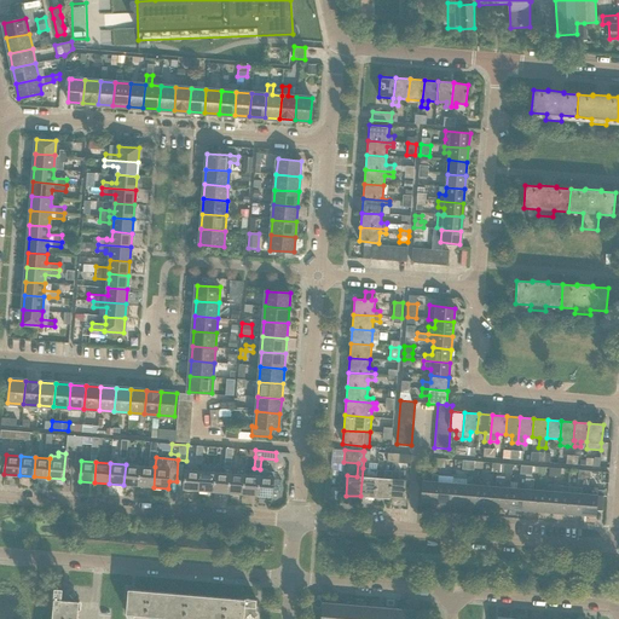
[(138,485),(140,466),(126,464),(123,485),(138,485)]
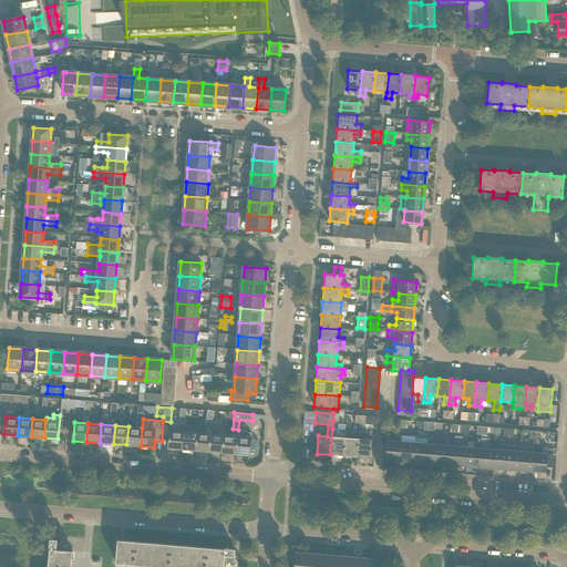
[(140,445),(142,428),(129,426),(126,444),(140,445)]
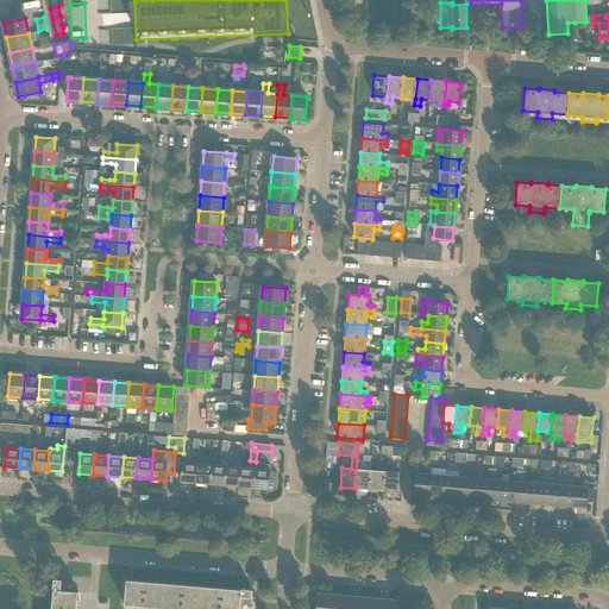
[(371,462),(357,460),(355,488),(369,489),(370,470),(371,462)]
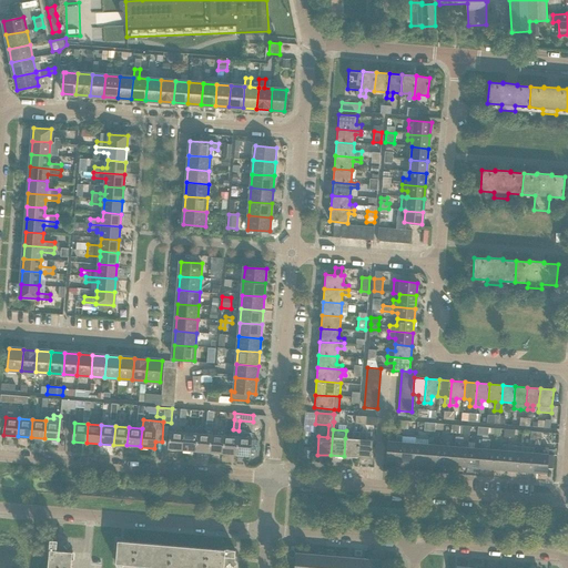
[(182,450),(184,432),(170,430),(169,449),(182,450)]
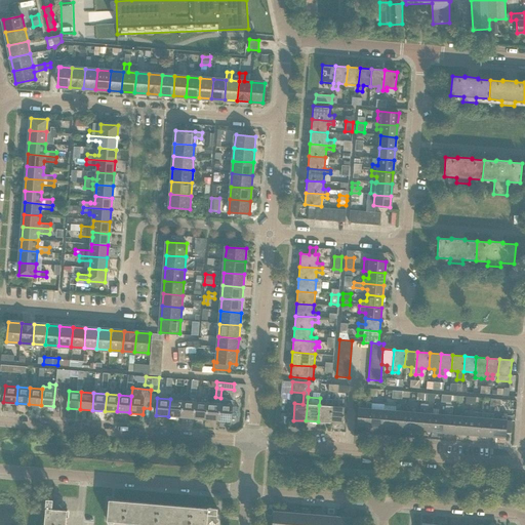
[(219,403),(218,420),(231,421),(233,404),(232,404),(233,401),(227,400),(227,398),(220,398),(220,403),(219,403)]
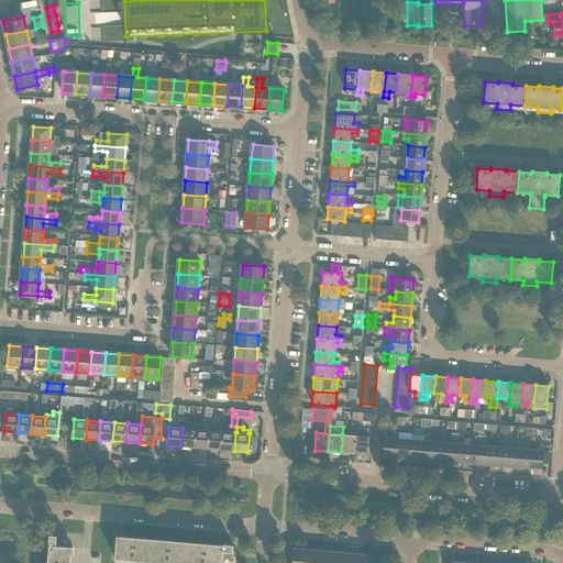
[(194,448),(196,429),(183,428),(180,446),(194,448)]
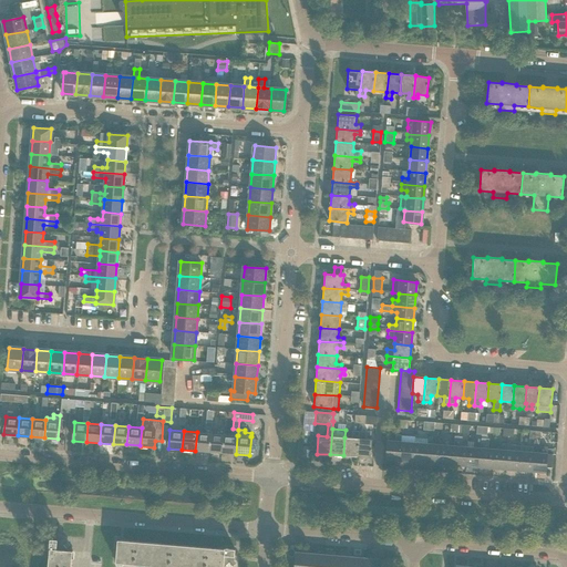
[(357,456),(359,432),(352,431),(351,439),(344,437),(343,455),(357,456)]
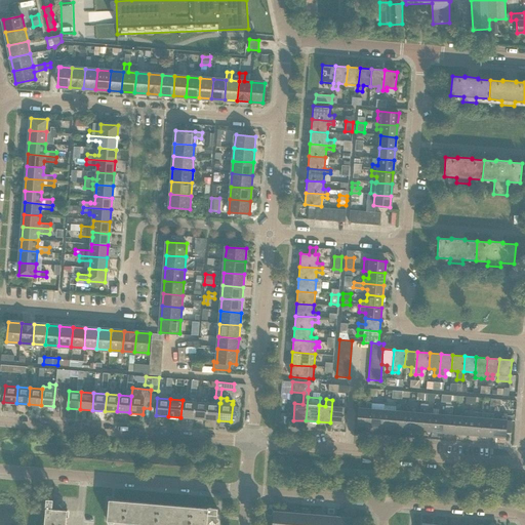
[(194,418),(195,401),(183,400),(180,417),(194,418)]
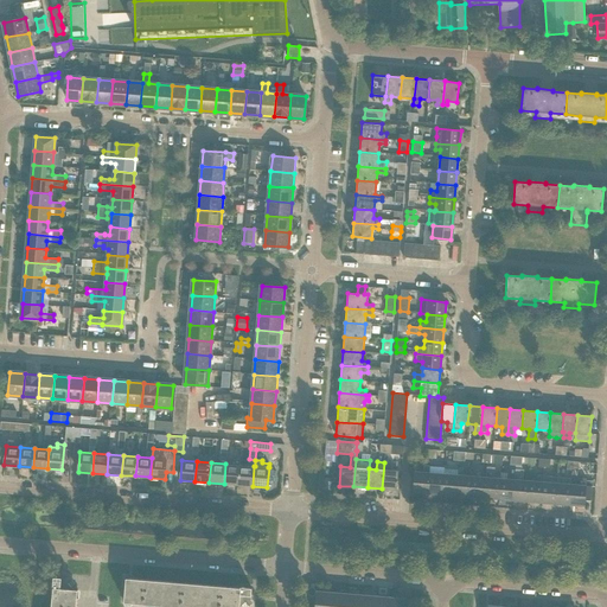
[(384,462),(382,489),(396,490),(398,471),(390,471),(390,462),(384,462)]
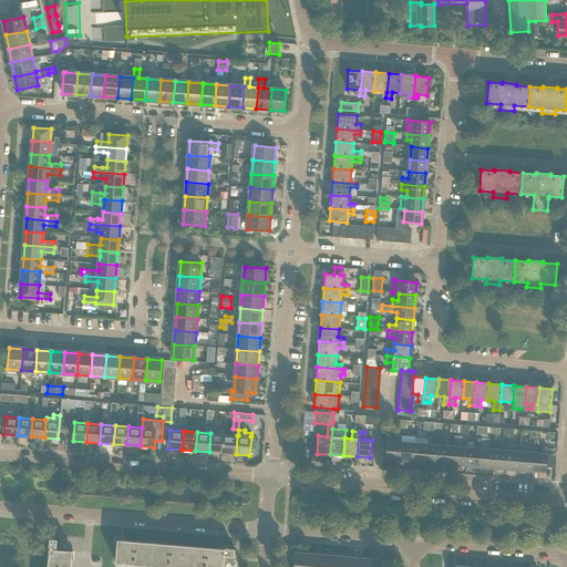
[(223,453),(224,434),(210,433),(209,452),(223,453)]
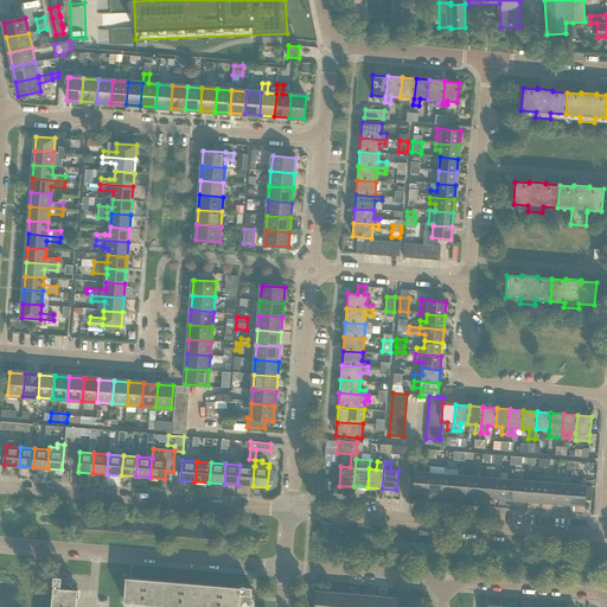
[(253,486),(254,466),(240,465),(238,485),(253,486)]
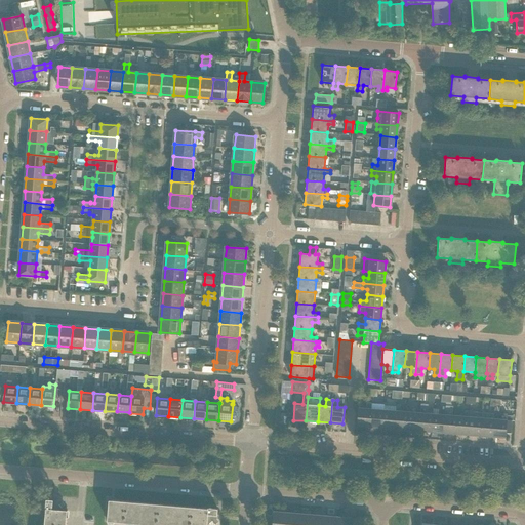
[(370,426),(371,409),(372,403),(366,402),(366,409),(359,408),(357,425),(370,426)]
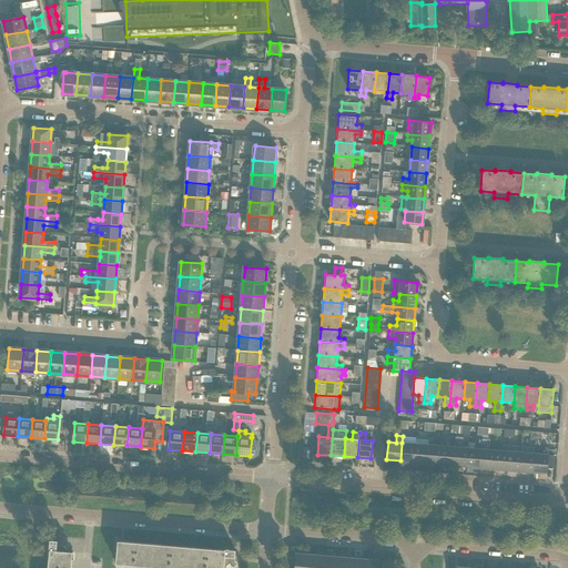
[(466,466),(467,448),(463,448),(463,437),(455,436),(455,447),(454,447),(453,465),(466,466)]
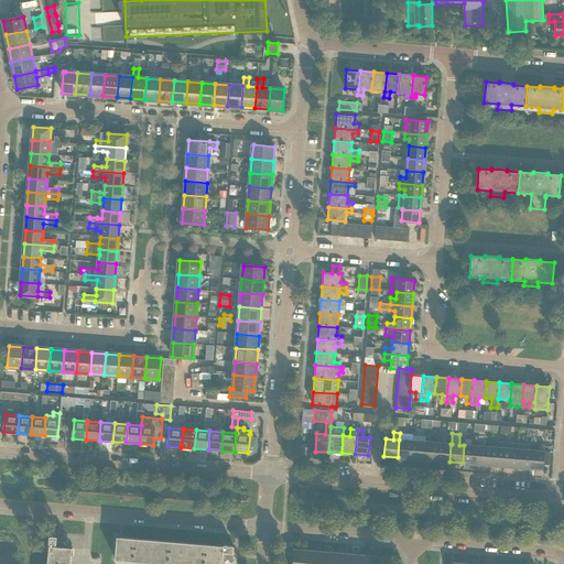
[(436,461),(438,443),(430,442),(431,435),(425,435),(425,442),(423,459),(436,461)]
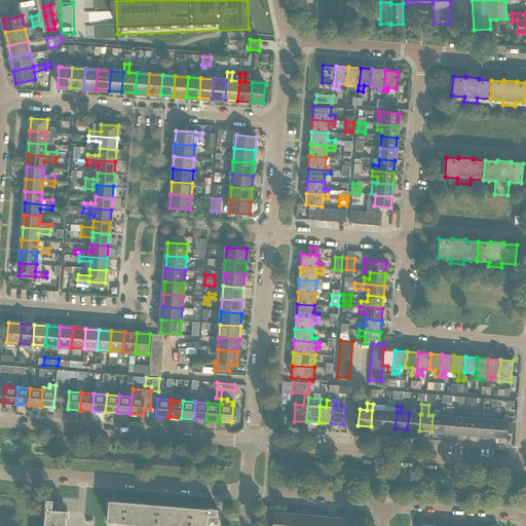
[(456,434),(457,417),(453,416),(454,407),(446,406),(446,416),(445,416),(444,433),(456,434)]
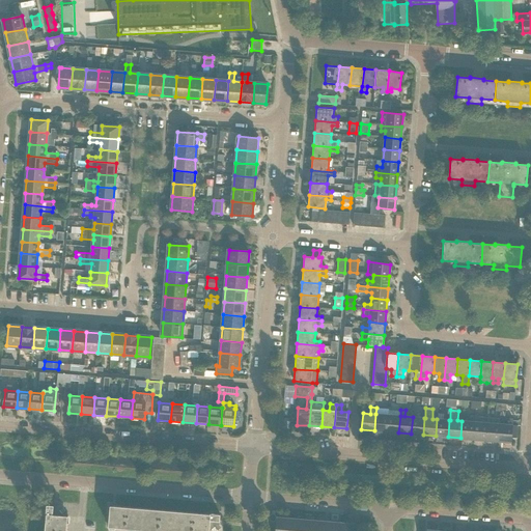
[(386,431),(387,415),(375,414),(374,430),(386,431)]
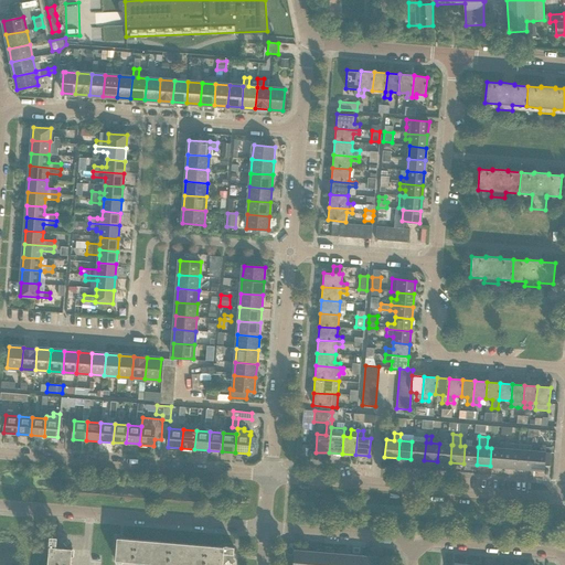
[(424,460),(426,443),(412,441),(411,459),(424,460)]
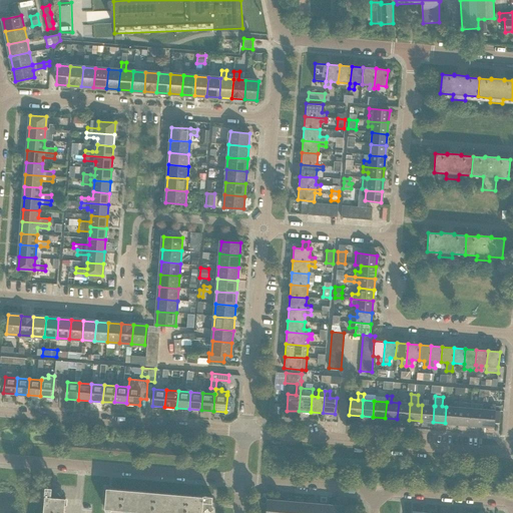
[(457,424),(459,402),(454,401),(454,407),(446,407),(445,423),(457,424)]
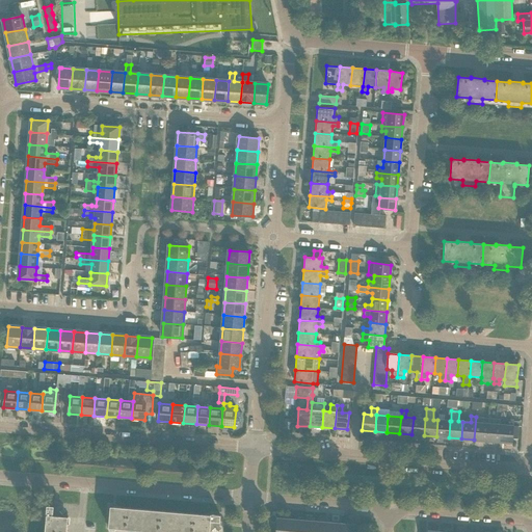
[(486,441),(488,418),(476,417),(474,440),(486,441)]
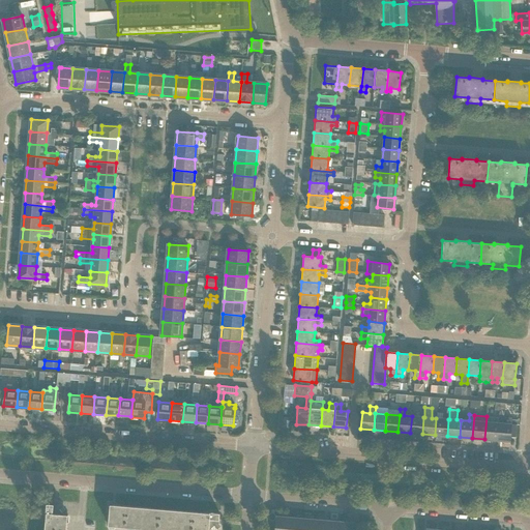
[(422,434),(423,417),(412,416),(410,433),(422,434)]
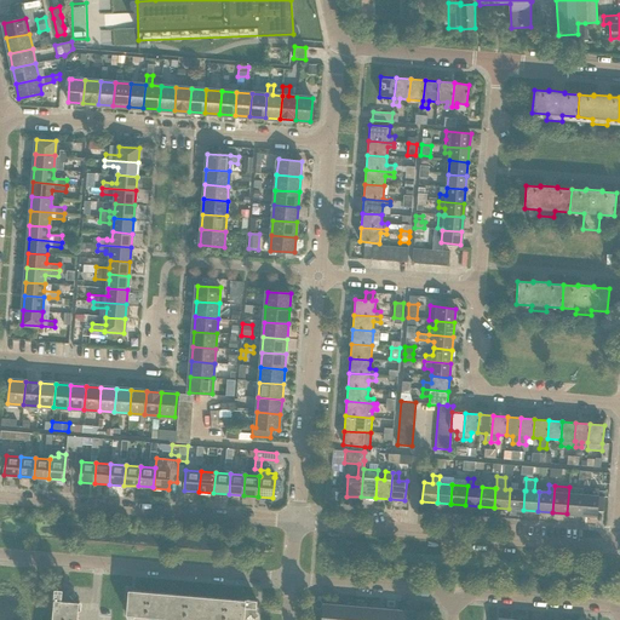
[(583,495),(584,487),(569,487),(567,514),(581,515),(583,495)]
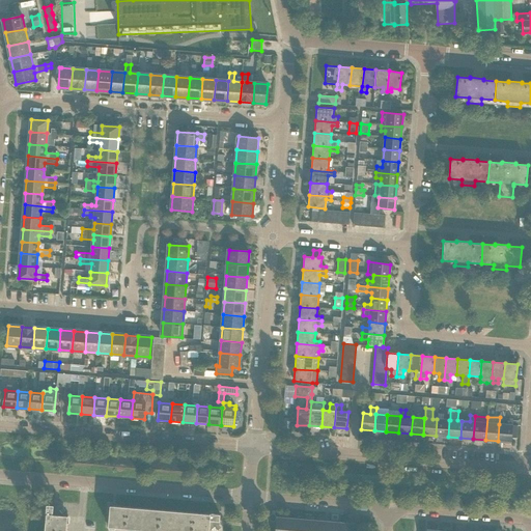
[(448,437),(449,420),(437,419),(436,436),(448,437)]
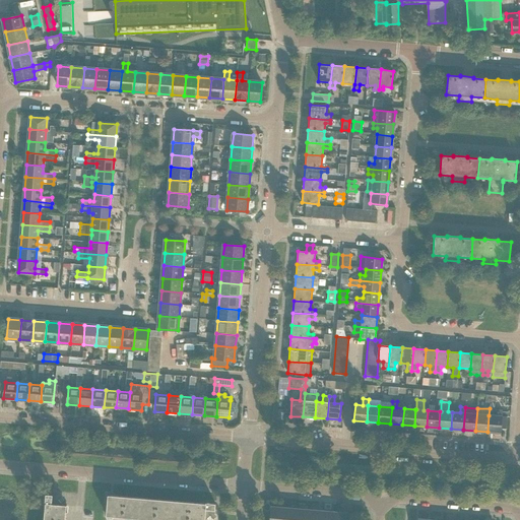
[(500,433),(501,429),(502,416),(489,415),(488,432),(500,433)]
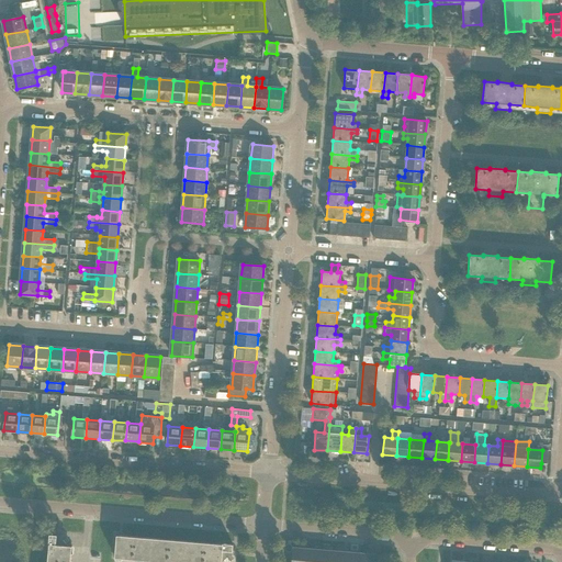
[(64,539),(62,536),(49,535),(49,544),(52,544),(51,561),(70,561),(71,546),(67,546),(64,540),(67,538),(67,537),(64,539)]
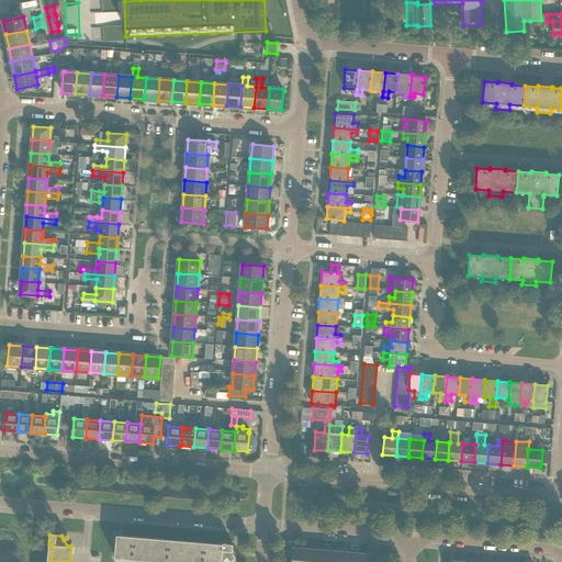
[(223,547),(116,538),(115,558),(168,561),(222,561),(227,559),(229,561),(231,561),(228,558),(232,555),(233,544),(223,543),(223,547)]
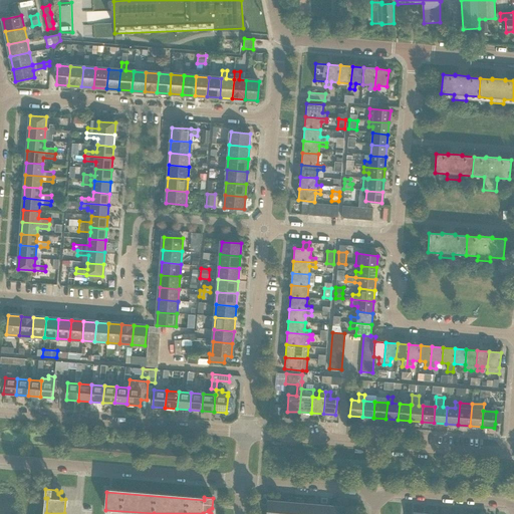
[(280,513),(281,503),(268,502),(267,513),(280,513)]
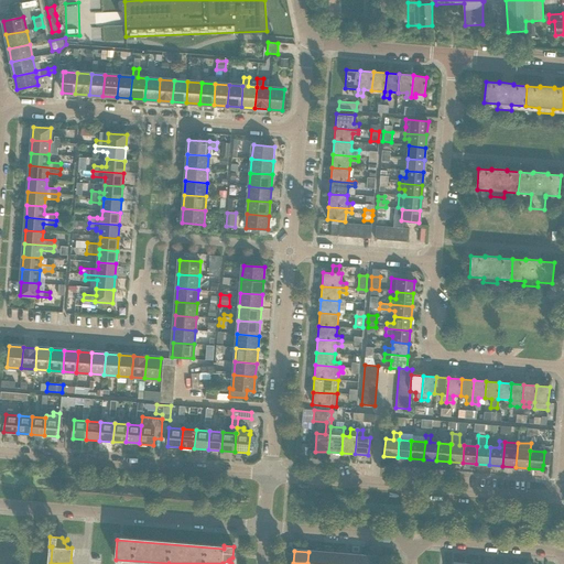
[(321,563),(323,553),(308,552),(307,563),(321,563)]
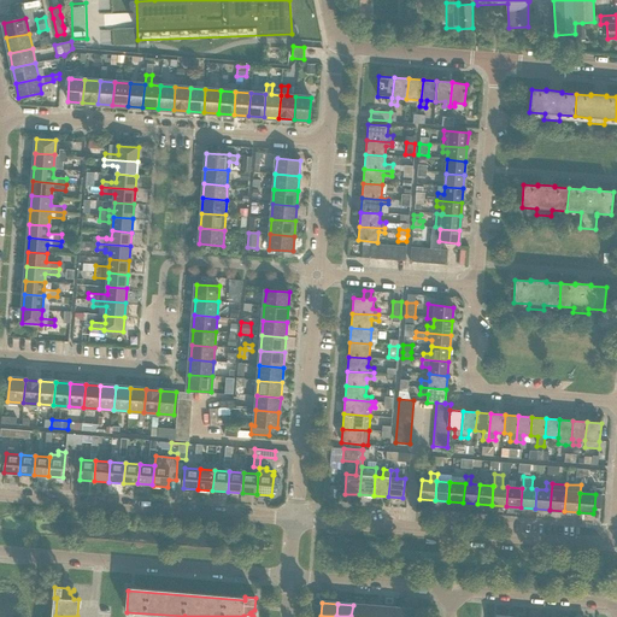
[(366,616),(368,606),(353,605),(351,616),(366,616)]
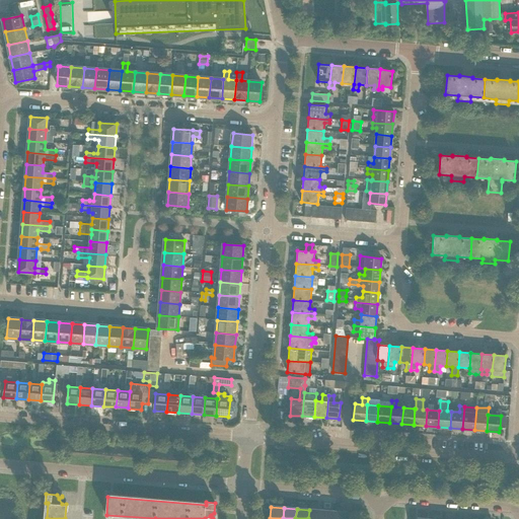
[(320,518),(322,511),(309,510),(308,518),(320,518)]
